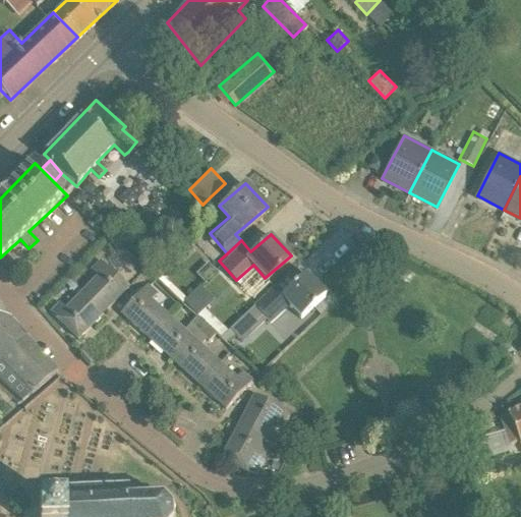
[(103,310),(128,285),(102,257),(92,268),(99,274),(82,290),(103,310)]
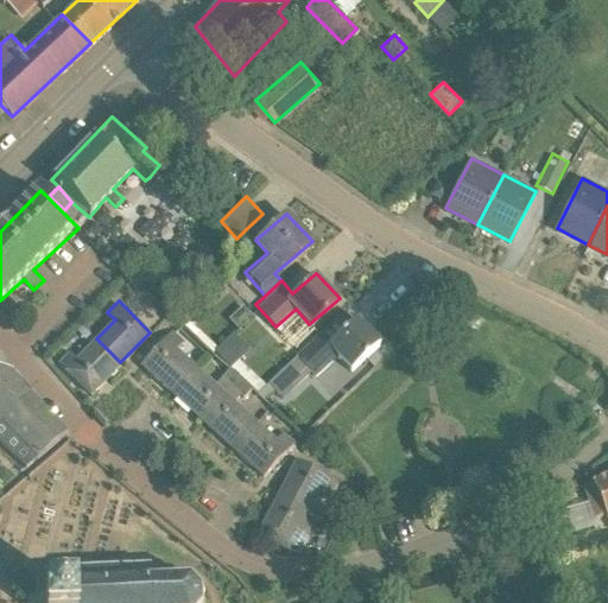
[(244,304),(229,316),(238,325),(252,312),(244,304)]
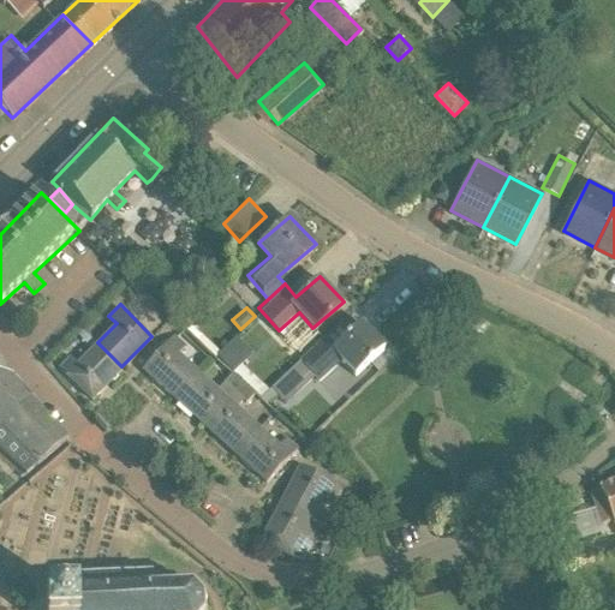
[(356,372),(384,346),(360,321),(332,347),(321,335),(298,356),(317,377),(340,357),(356,372)]
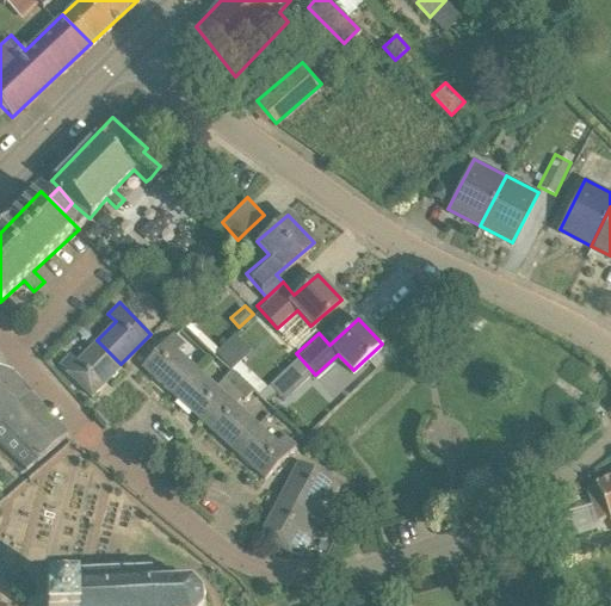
[(173,393),(197,366),(178,348),(185,340),(173,331),(142,364),(173,393)]
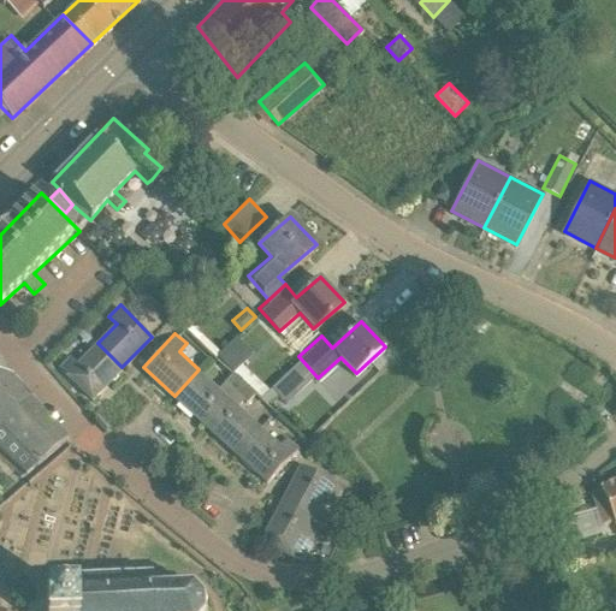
[(236,336),(215,356),(231,372),(234,369),(241,362),(252,351),(236,336)]
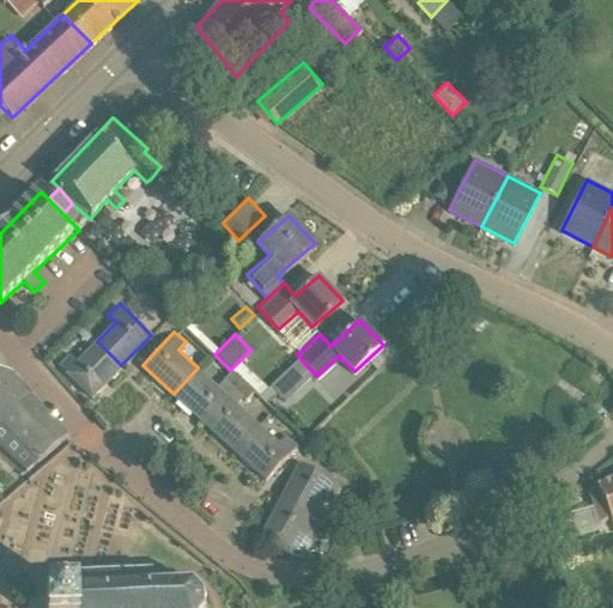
[(121,365),(97,341),(79,360),(71,352),(60,364),(92,395),(121,365)]
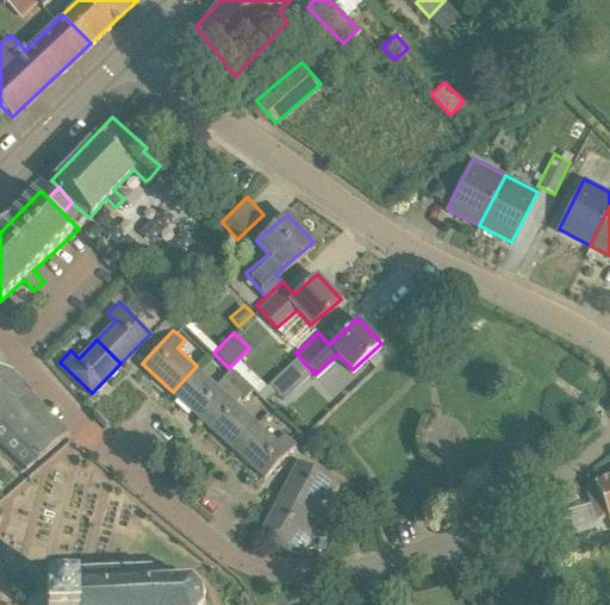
[(0,419),(1,419),(37,457),(38,459),(68,431),(30,391),(31,390),(12,368),(13,368),(0,353),(0,419)]
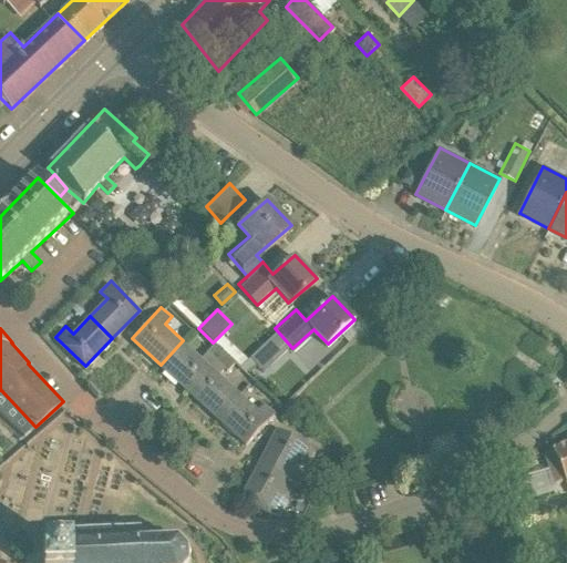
[(200,356),(183,340),(161,365),(188,390),(210,367),(200,356)]
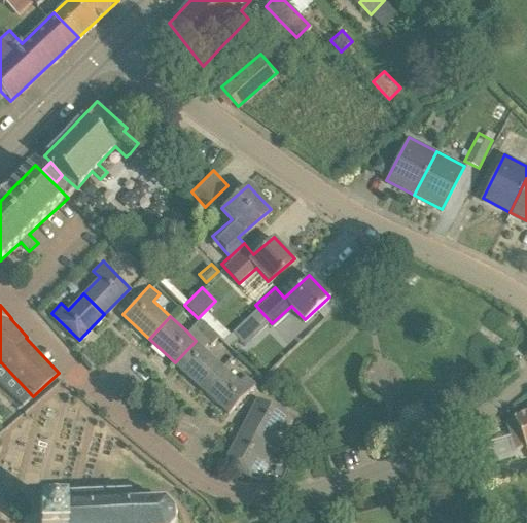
[(191,325),(201,335),(208,327),(198,318),(191,325)]
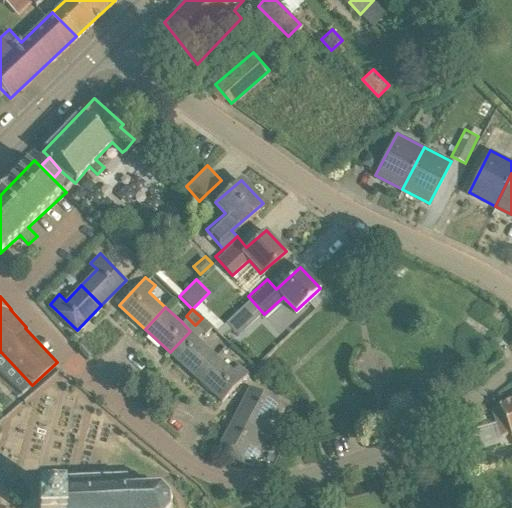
[(202,318),(195,325),(202,331),(204,333),(211,326),(202,318)]
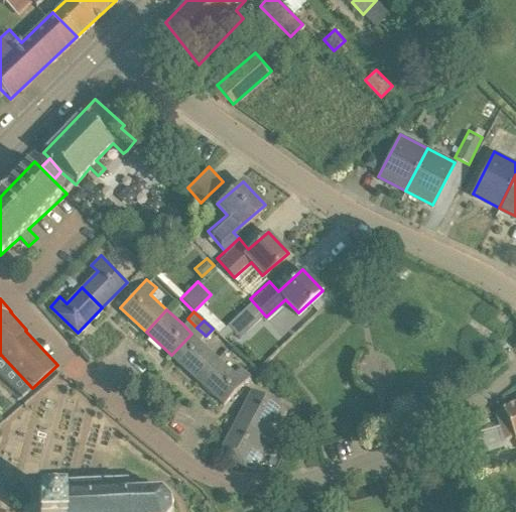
[(219,357),(199,339),(191,334),(171,355),(198,379),(219,357)]
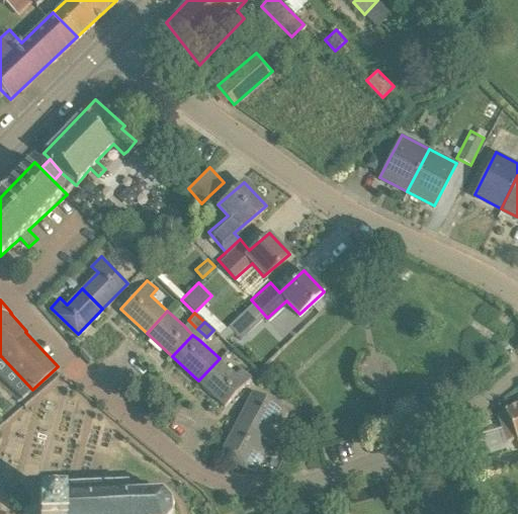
[(0,374),(23,396),(31,389),(1,356),(0,356),(0,374)]
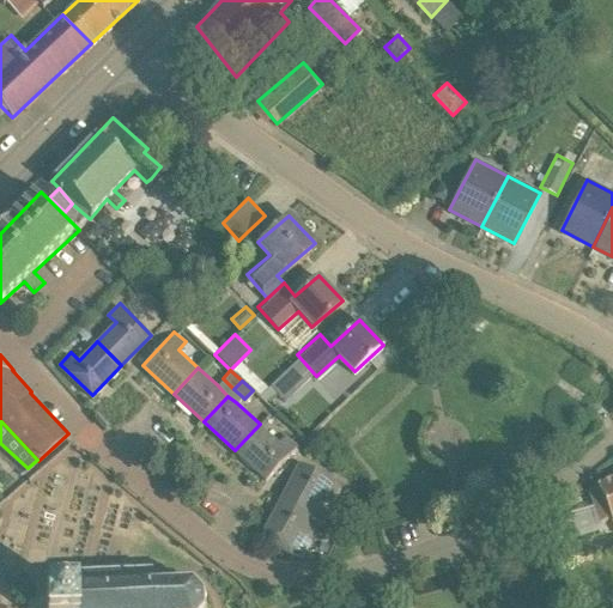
[(278,441),(260,424),(235,450),(266,479),(297,445),(286,432),(278,441)]
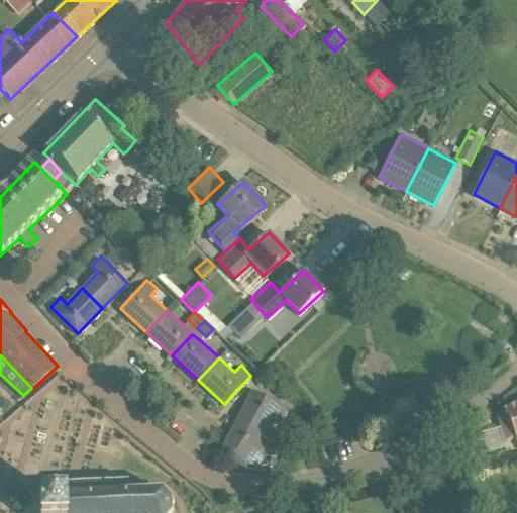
[(279,421),(286,407),(252,390),(236,421),(262,434),(271,416),(279,421)]
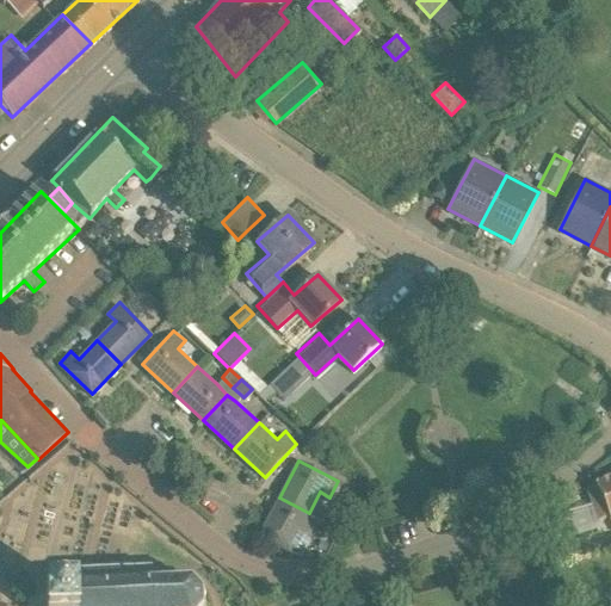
[(610,475),(594,482),(596,483),(586,488),(598,517),(608,513),(609,517),(610,514),(610,475)]
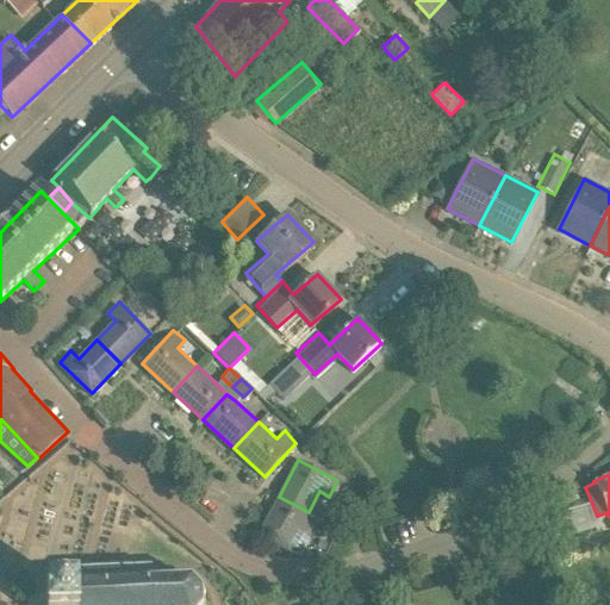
[(309,536),(316,522),(306,517),(309,512),(279,497),(259,534),(290,550),(299,531),(309,536)]
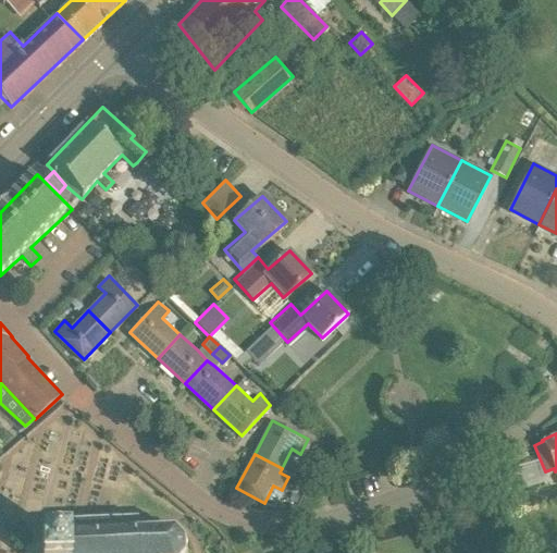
[(492,492),(520,483),(515,465),(485,474),(492,492)]
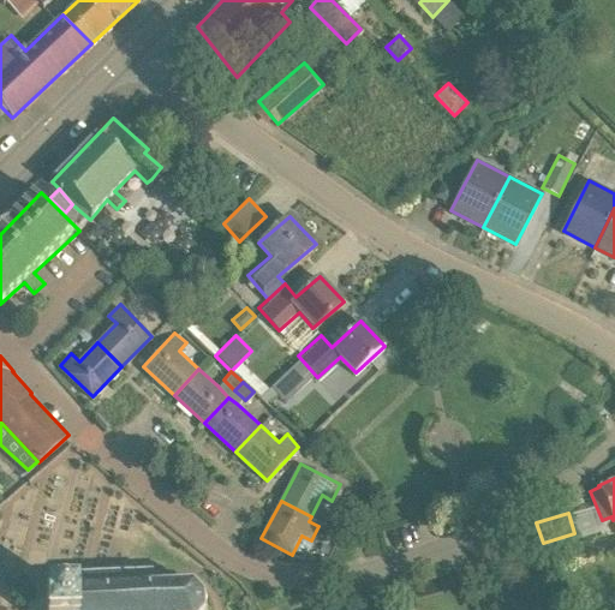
[(149,568),(149,564),(145,564),(145,568),(125,569),(125,566),(121,566),(121,569),(101,570),(101,567),(97,567),(97,570),(77,572),(76,568),(73,568),(73,572),(71,572),(71,590),(42,590),(42,609),(203,609),(201,609),(199,597),(204,596),(203,592),(198,593),(191,585),(193,580),(190,579),(187,584),(174,584),(174,579),(173,579),(173,568),(150,568),(149,568)]
